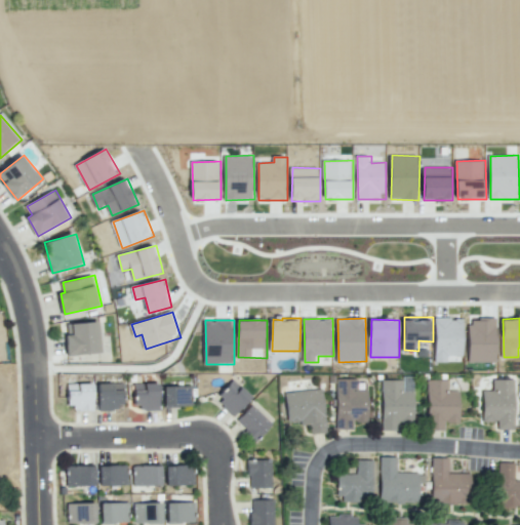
[(471,362),(498,362),(498,320),(470,320),(471,362)]
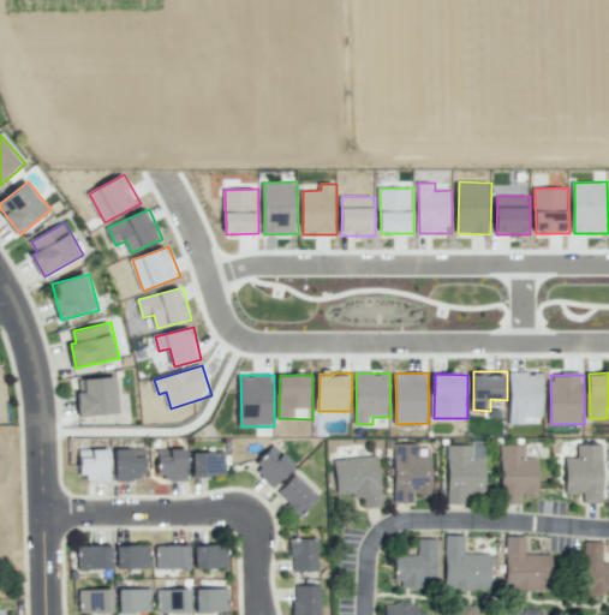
[(121,412),(118,376),(85,380),(88,392),(79,393),(82,417),(121,412)]
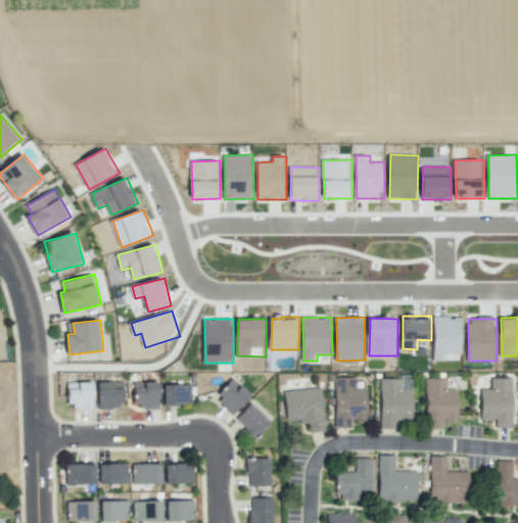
[(337,428),(355,428),(355,420),(369,421),(370,388),(360,388),(360,378),(338,377),(337,428)]
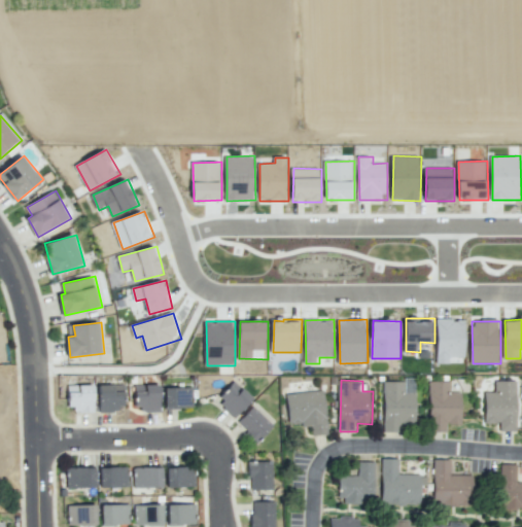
[(255,398),(237,381),(219,399),(238,417),(255,398)]
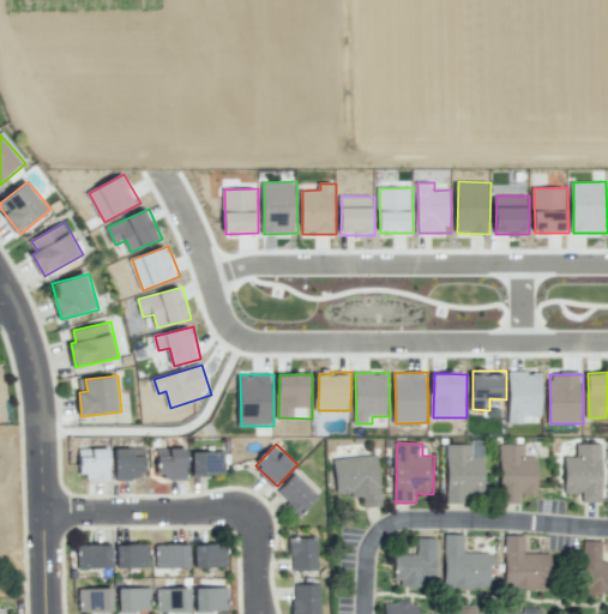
[(475,444),(449,445),(451,504),(469,503),(468,492),(488,492),(487,458),(476,458),(475,444)]
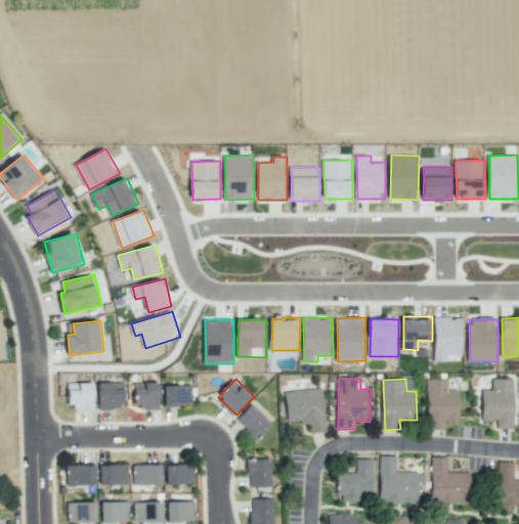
[(462,422),(462,390),(450,390),(451,380),(430,379),(429,429),(446,430),(446,422),(462,422)]
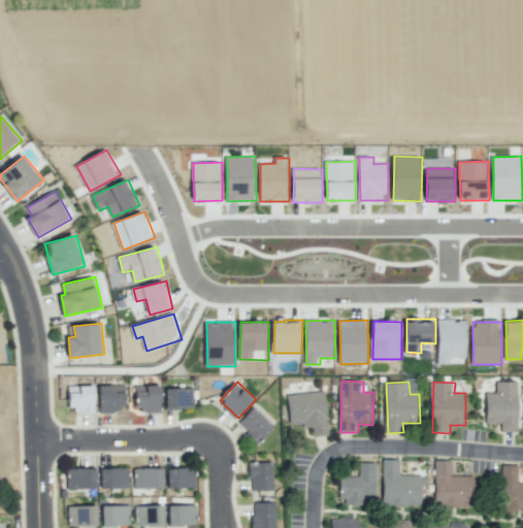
[(520,382),(498,382),(498,393),(488,393),(489,425),(503,424),(503,432),(521,432),(520,382)]
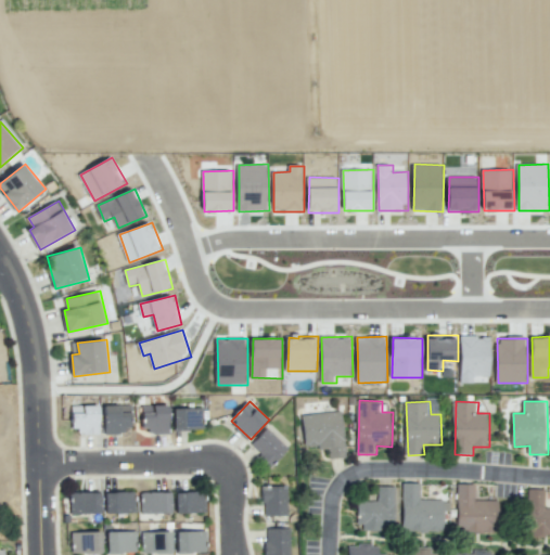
[(106,405),(107,434),(132,434),(131,404),(106,405)]
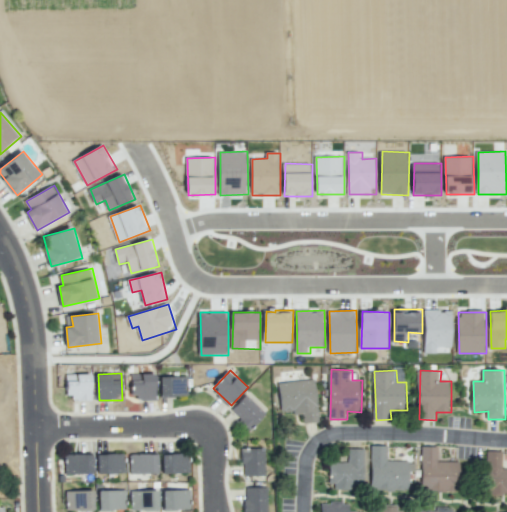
[(68,399),(94,398),(93,374),(68,375),(68,399)]
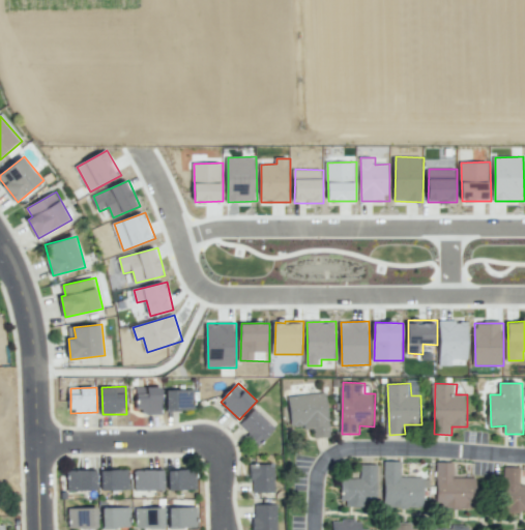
[(138,387),(139,413),(164,412),(163,387),(138,387)]
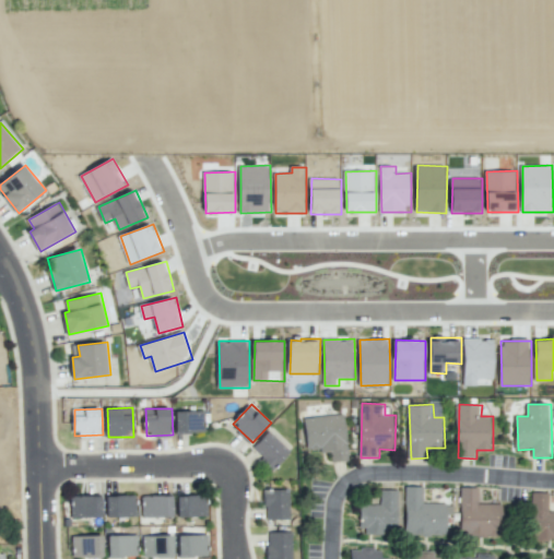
[(177,412),(178,433),(207,432),(207,411),(177,412)]
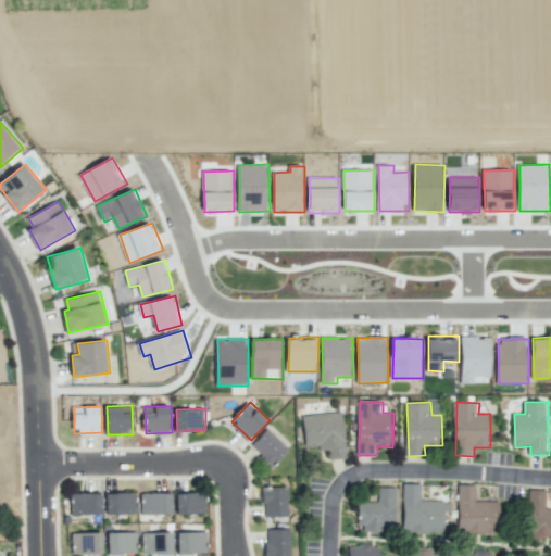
[(307,447),(323,446),(323,451),(332,450),(333,459),(348,458),(346,413),(305,415),(307,447)]
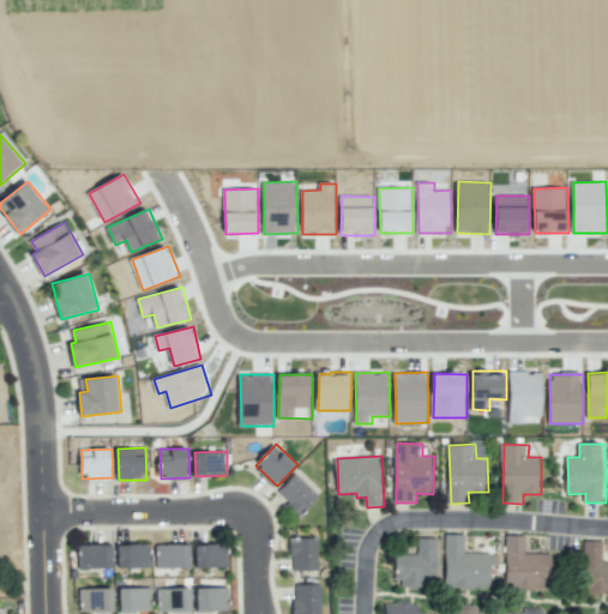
[(304,516),(323,495),(299,473),(280,493),(304,516)]
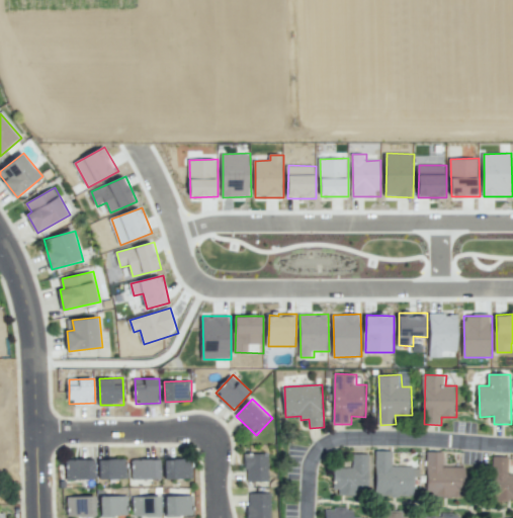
[(395,450),(377,451),(377,497),(416,496),(416,466),(395,466),(395,450)]
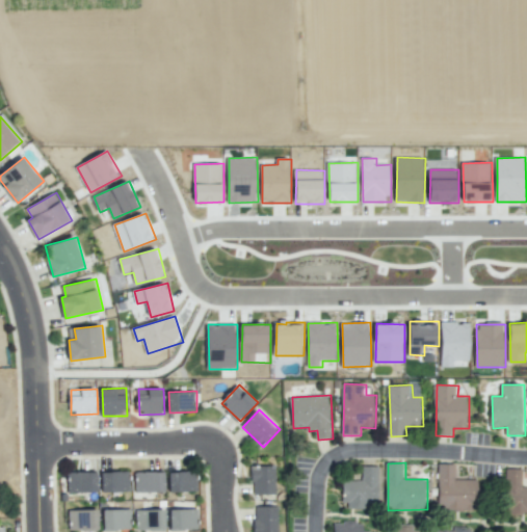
[(441,511),(480,510),(480,479),(457,480),(457,463),(440,464),(441,511)]
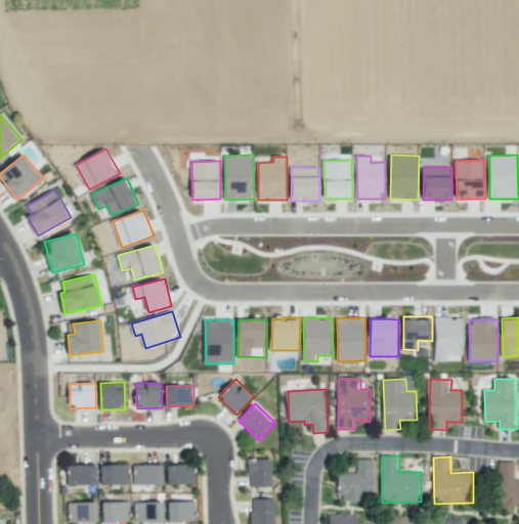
[(274,486),(274,459),(251,459),(251,487),(274,486)]
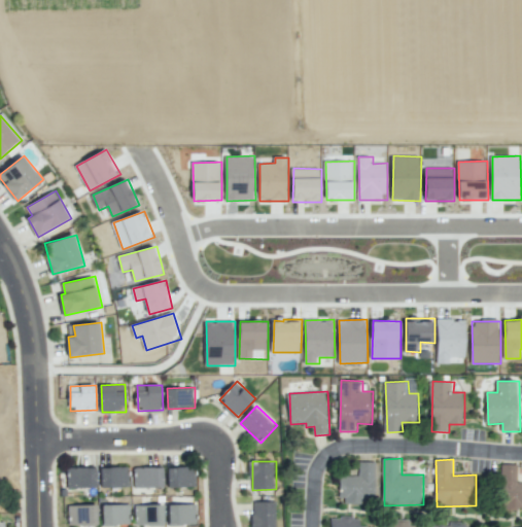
[(343,476),(342,502),(377,503),(378,462),(361,461),(360,477),(343,476)]
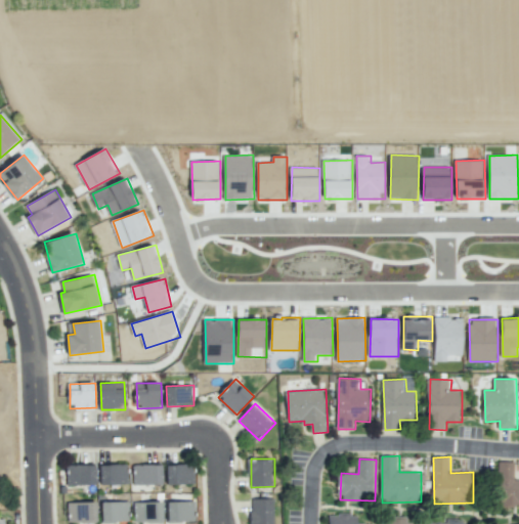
[(502,507),(518,506),(518,480),(517,480),(516,462),(501,463),(502,507)]
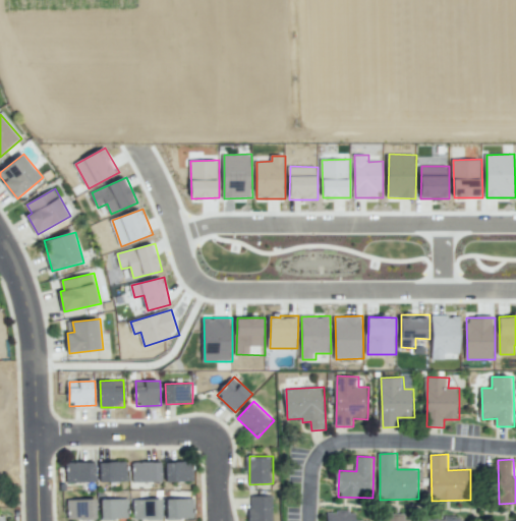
[(101,482),(129,481),(129,461),(101,462),(101,482)]
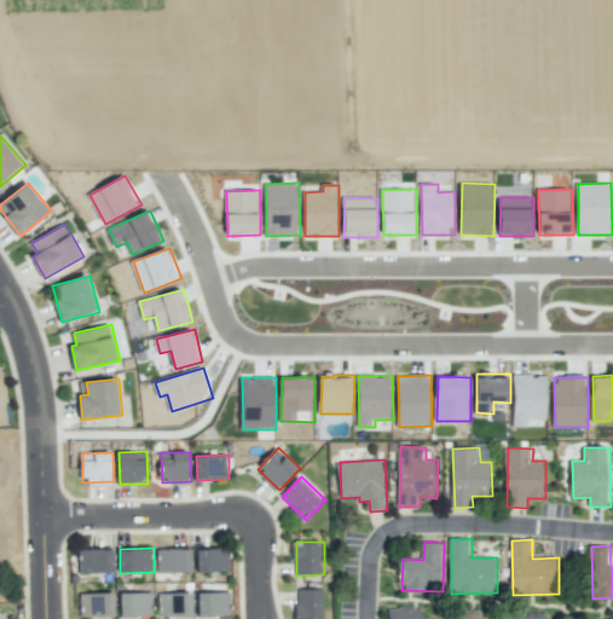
[(232,572),(232,548),(198,549),(198,572),(232,572)]
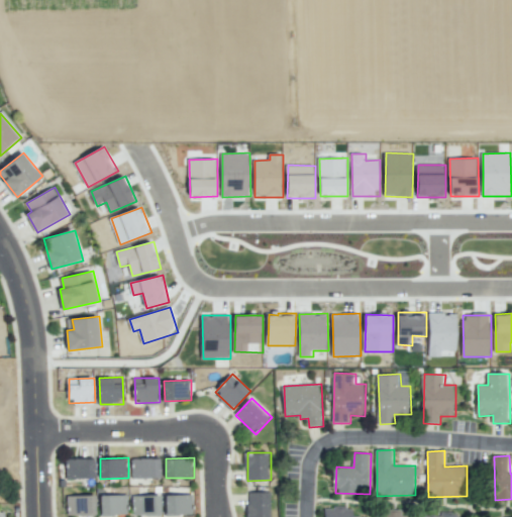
[(96,478),(96,458),(68,459),(68,479),(96,478)]
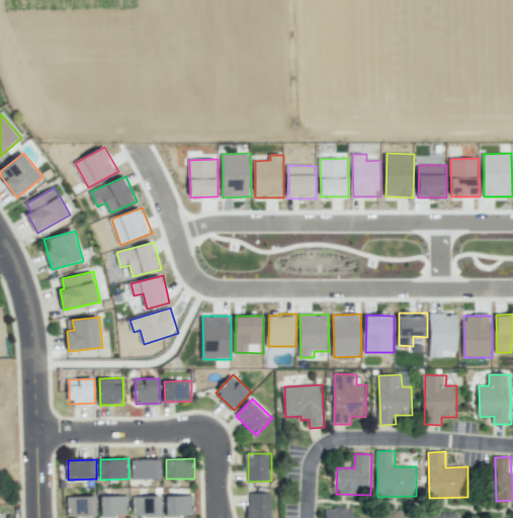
[(161,479),(161,459),(134,459),(134,479),(161,479)]
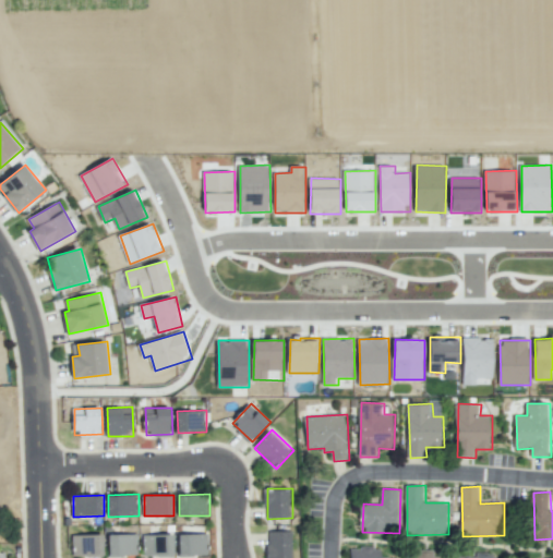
[(295,557),(295,531),(269,531),(268,557),(295,557)]
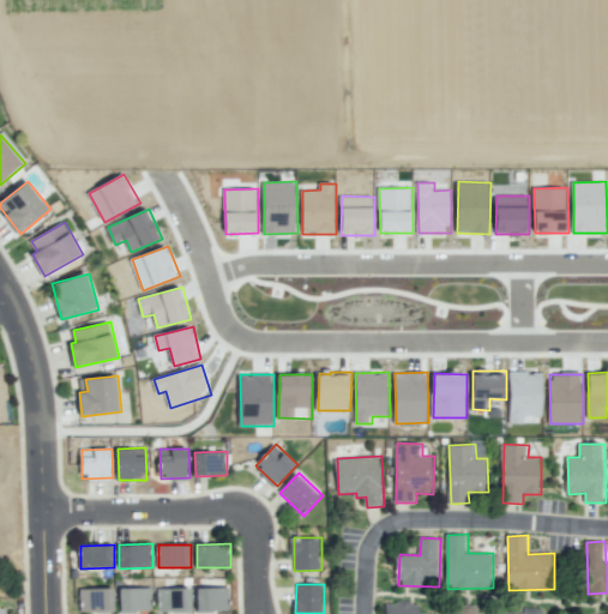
[(115,612),(115,588),(82,589),(82,613),(115,612)]
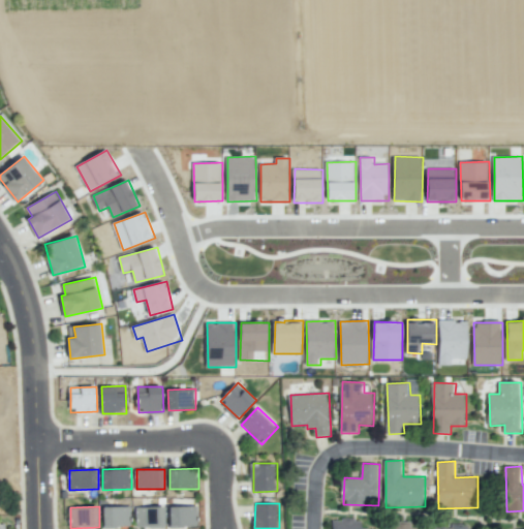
[(104,507),(104,527),(133,527),(132,506),(104,507)]
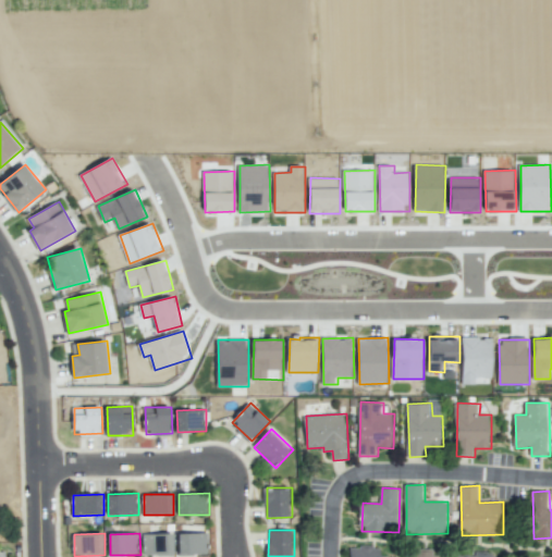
[(174,555),(174,533),(145,534),(146,556),(174,555)]
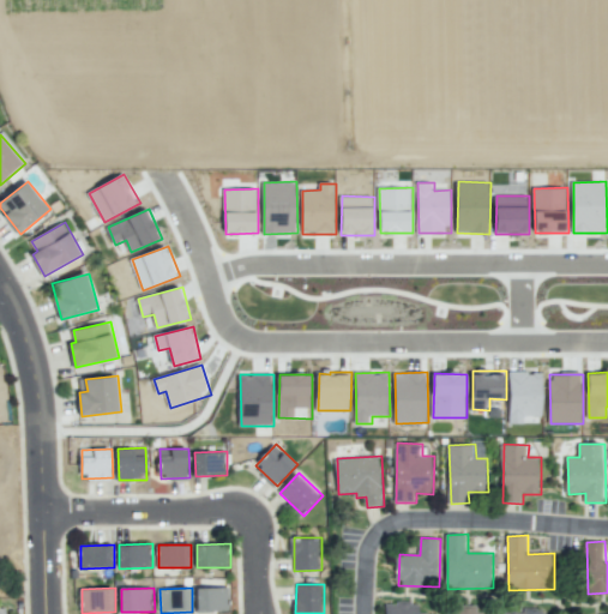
[(198,588),(198,612),(232,611),(232,588),(198,588)]
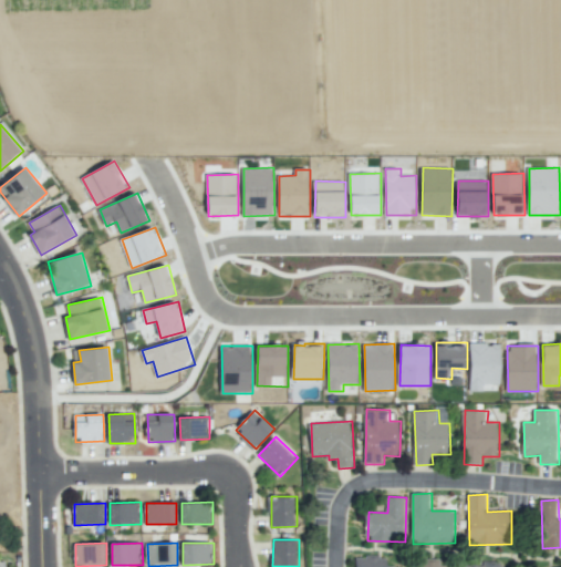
[(395,566),(396,566),(390,566),(390,557),(357,557),(357,566),(395,566)]
